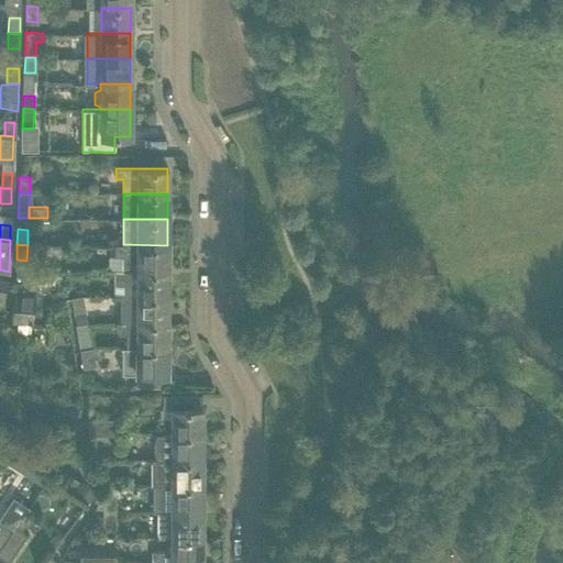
[(167,245),(123,244),(114,244),(114,256),(123,256),(122,272),(167,272),(167,245)]
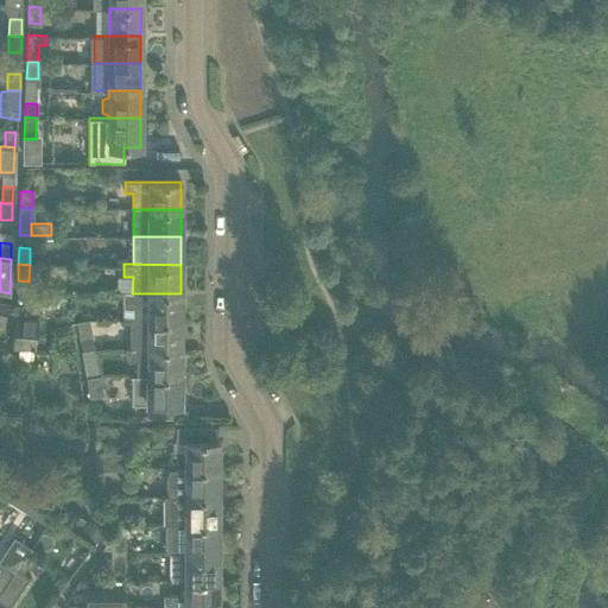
[(181,293),(132,293),(132,317),(147,318),(179,318),(181,293)]
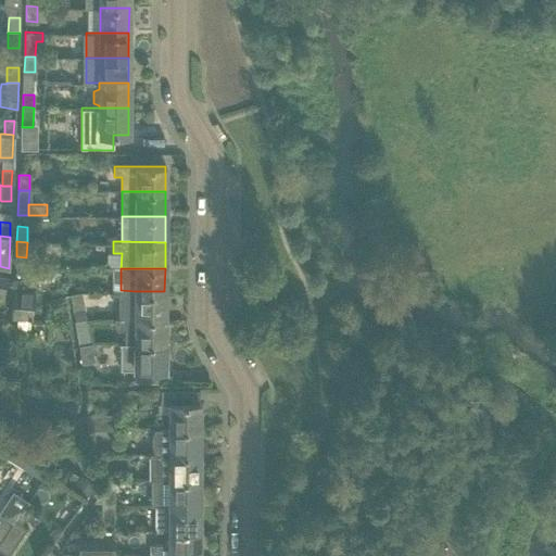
[(32,287),(14,286),(12,316),(30,316),(32,287)]
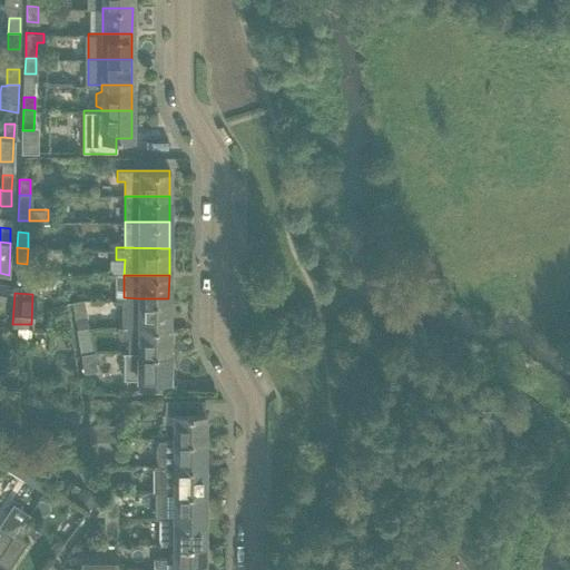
[(138,298),(124,297),(124,326),(126,326),(138,326),(168,326),(168,298),(138,298)]
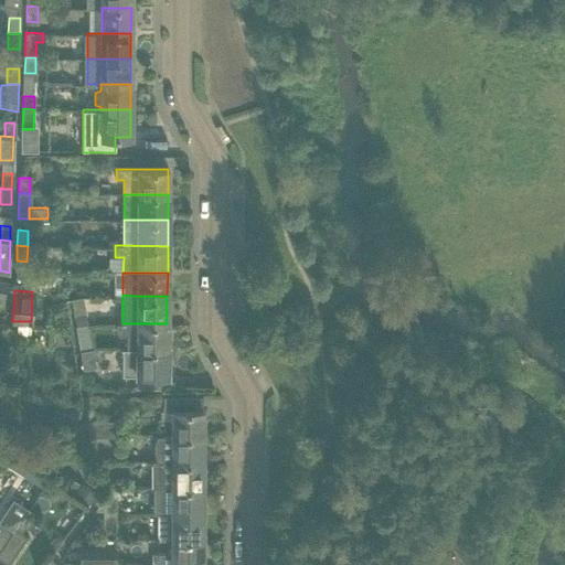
[(82,298),(71,299),(74,315),(84,313),(82,298)]
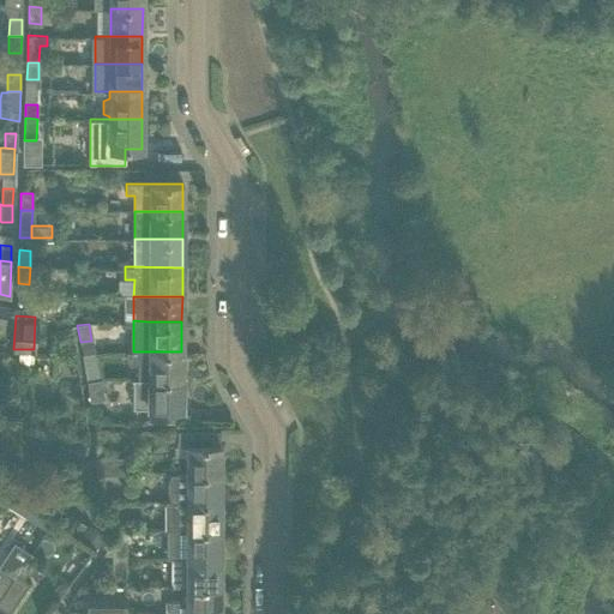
[(92,341),(80,342),(83,355),(95,353),(92,341)]
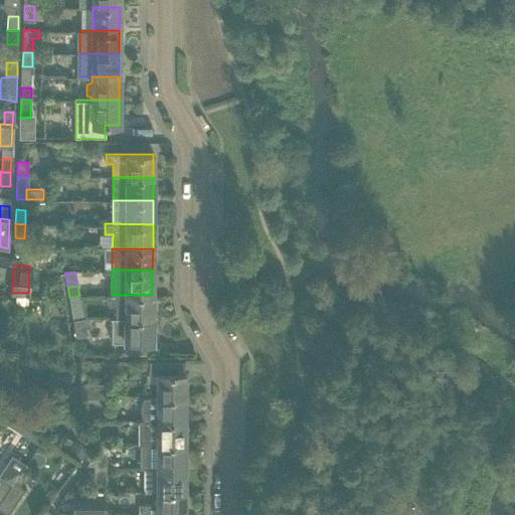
[(116,306),(116,318),(125,318),(152,319),(152,295),(125,295),(114,295),(112,295),(108,295),(108,306),(116,306)]
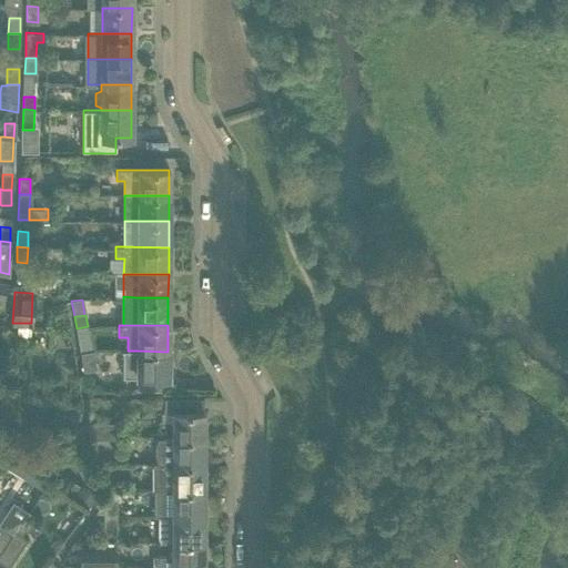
[(80,353),(91,351),(89,335),(77,337),(80,353)]
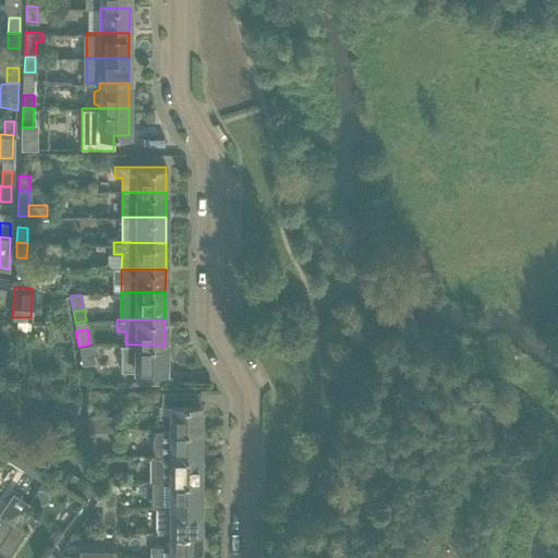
[(89,344),(79,347),(81,362),(82,367),(94,365),(89,344)]
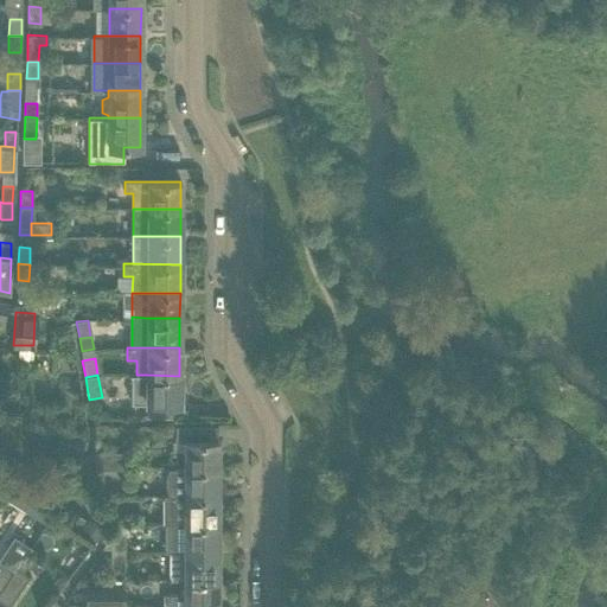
[(179,376),(147,375),(136,375),(131,375),(131,403),(179,404),(179,376)]
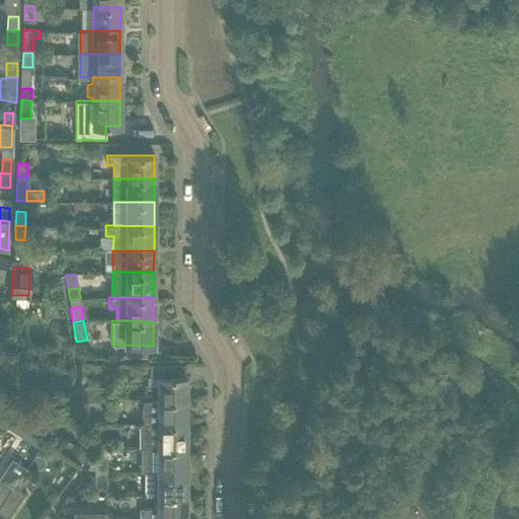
[(41,372),(43,366),(24,359),(22,365),(41,372)]
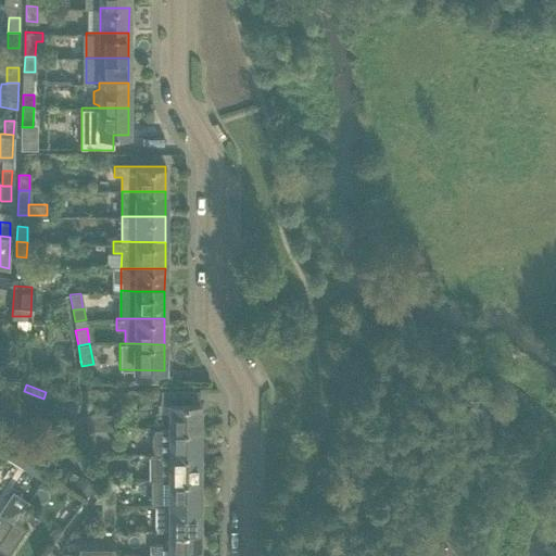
[(194,390),(174,390),(160,390),(160,404),(169,404),(169,428),(199,428),(199,403),(194,403),(194,390)]
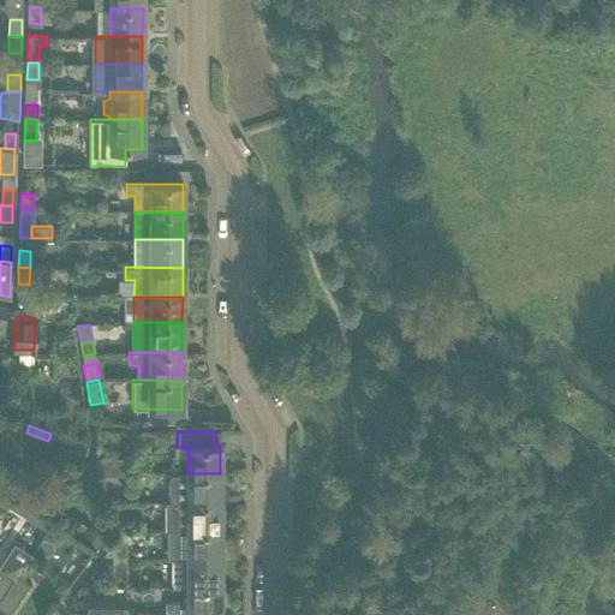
[(85,443),(63,436),(58,448),(82,455),(85,443)]
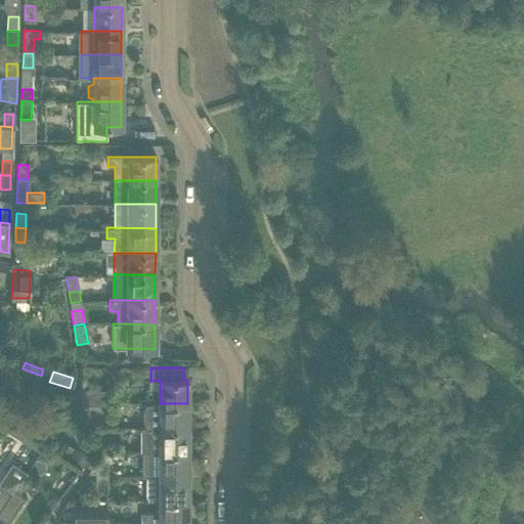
[(106,390),(96,390),(82,390),(82,404),(106,404),(106,390)]
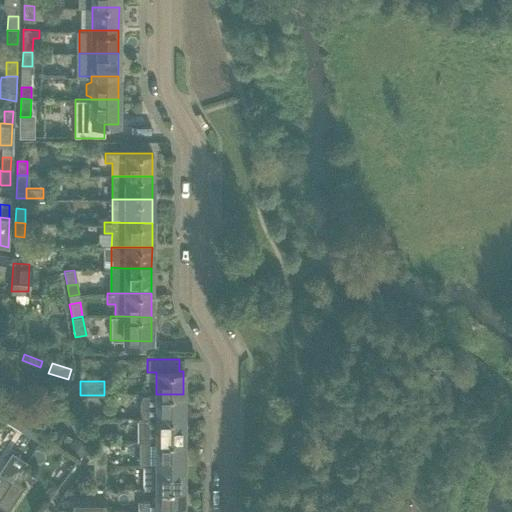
[(156,394),(147,394),(140,394),(140,398),(138,404),(138,411),(140,417),(140,418),(156,418),(183,418),(183,394),(156,394)]
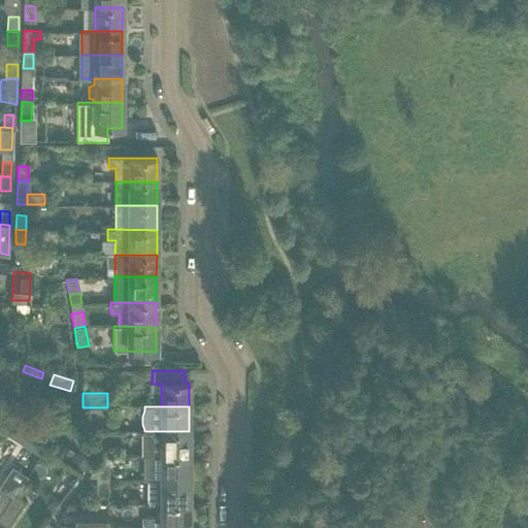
[(161,431),(144,431),(140,431),(140,456),(160,456),(160,455),(189,455),(189,431),(161,431)]
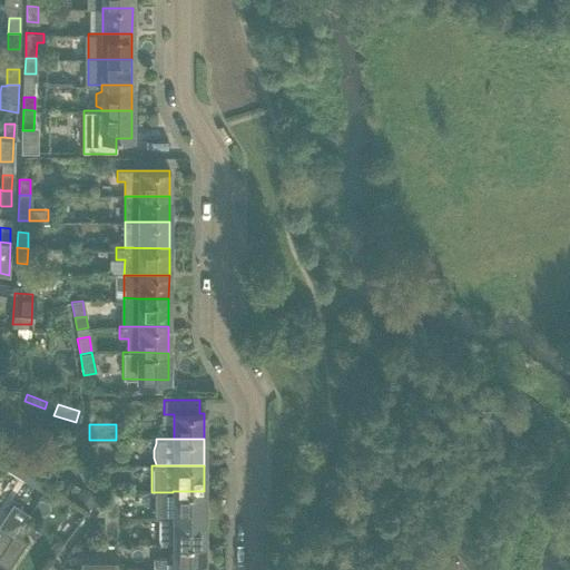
[(72,482),(67,490),(74,495),(79,487),(72,482)]
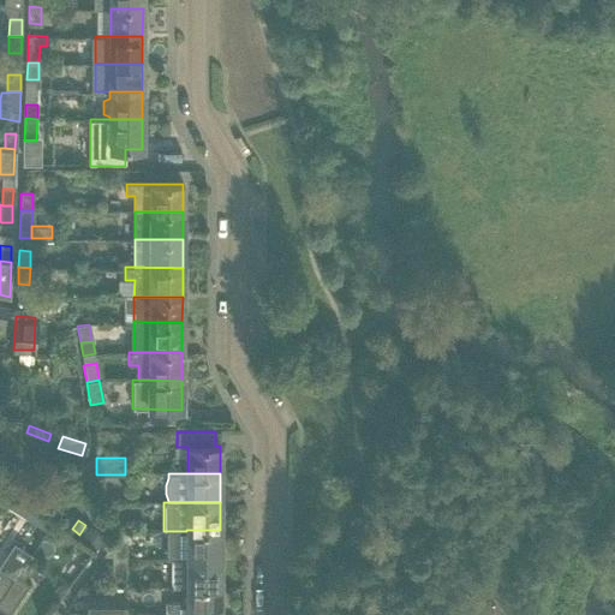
[(89,525),(79,538),(95,548),(103,536),(89,525)]
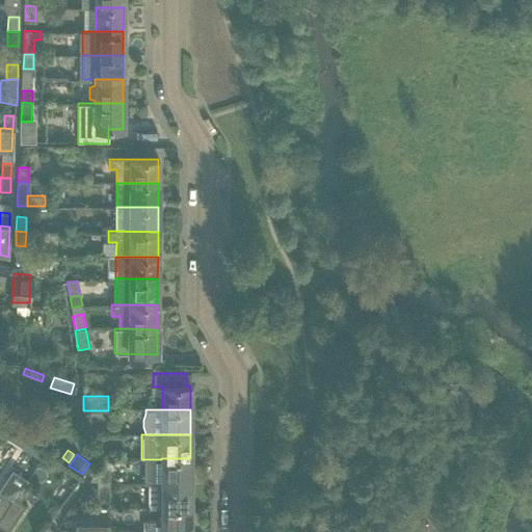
[(161,481),(161,483),(190,483),(190,458),(161,458),(161,459),(161,481)]
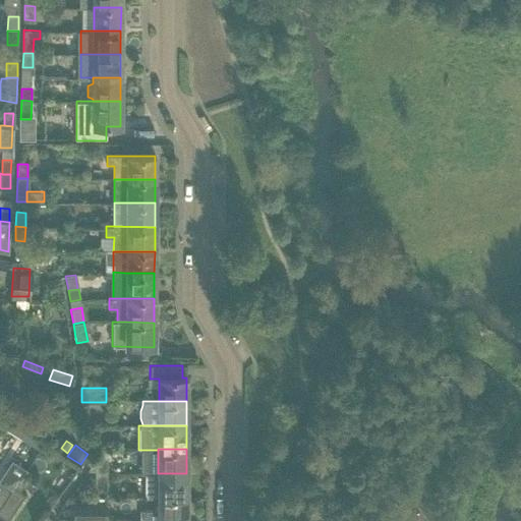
[(96,458),(96,473),(106,473),(106,458),(96,458)]
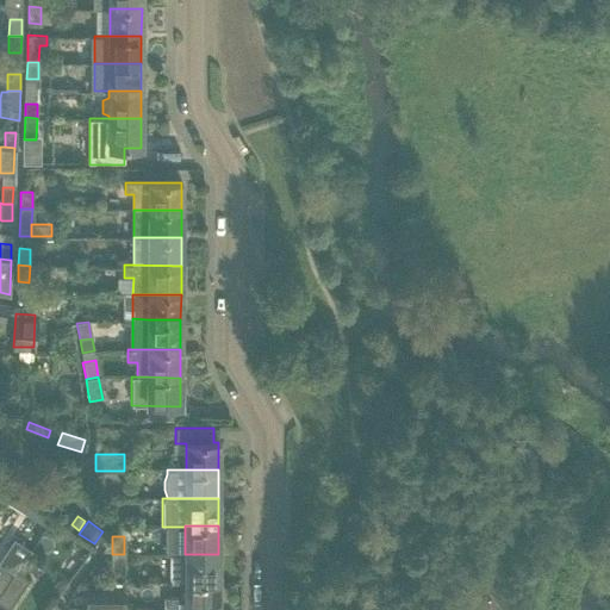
[(13,539),(0,558),(0,564),(12,572),(14,570),(14,568),(20,560),(23,561),(31,549),(13,539)]
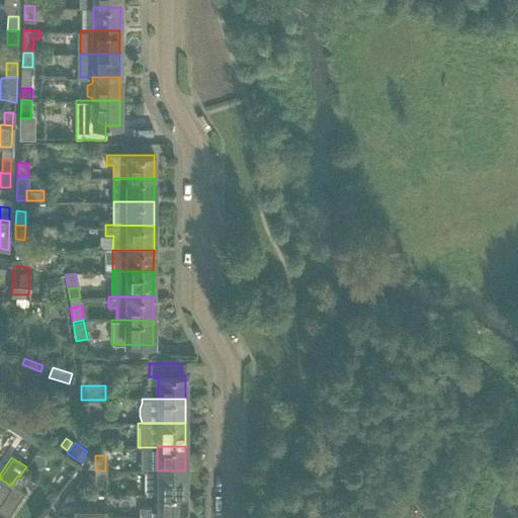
[(105,470),(95,470),(94,485),(105,485),(105,470)]
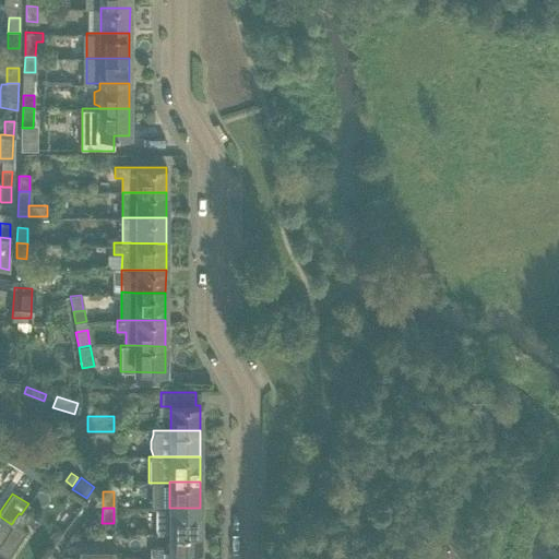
[(200,508),(169,508),(155,508),(155,533),(169,533),(200,533),(200,508)]
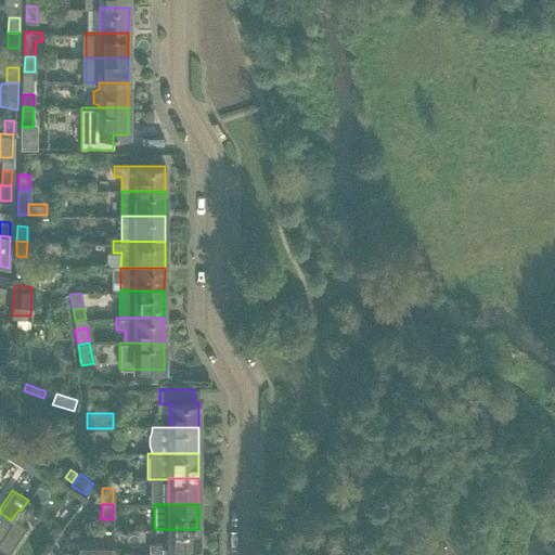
[(0,515),(0,536),(10,521),(0,515)]
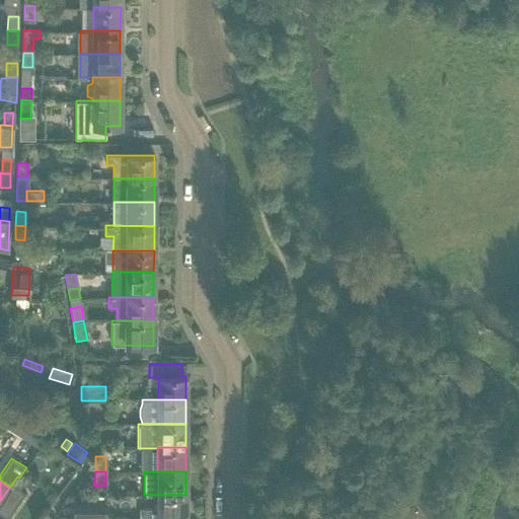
[(0,501),(0,512),(7,518),(23,493),(12,485),(10,487),(9,488),(0,501)]
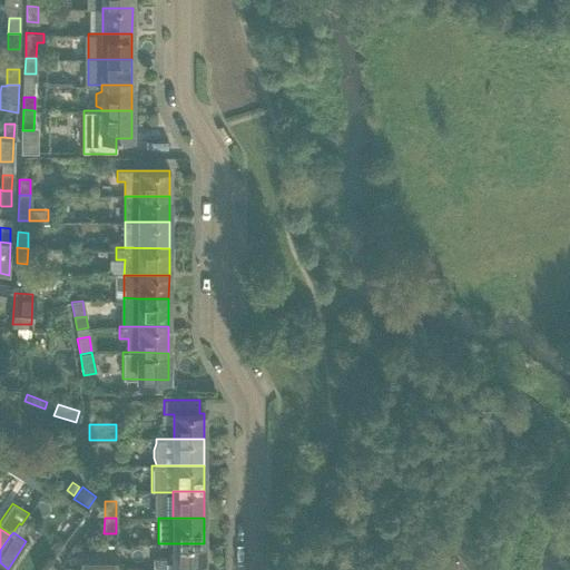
[(173,543),(173,559),(159,559),(159,569),(173,569),(204,569),(204,543),(173,543)]
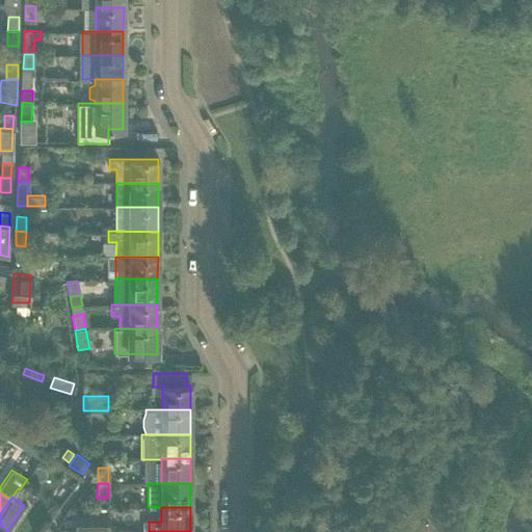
[(89,517),(89,531),(98,531),(107,531),(107,517),(89,517)]
